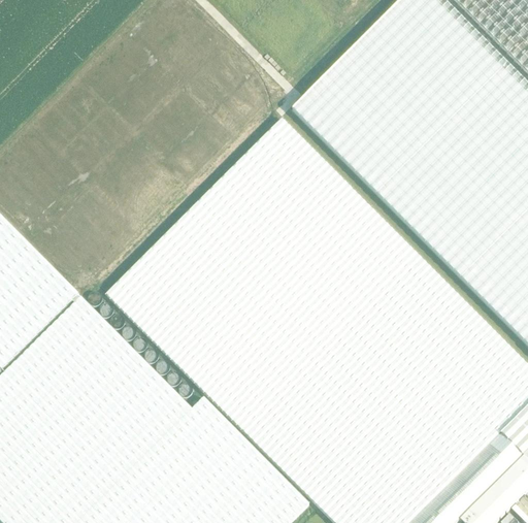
[(399,0),(292,108),(381,197),(527,345),(527,402),(501,430),(524,452),(527,448),(527,83),(518,72),(446,0),(399,0)]
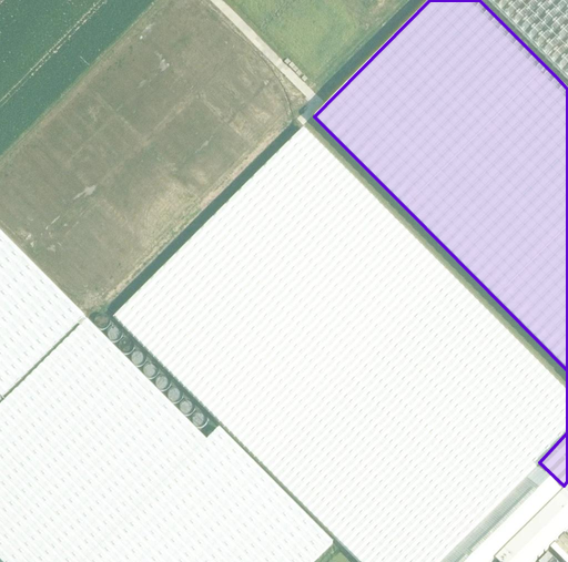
[(492,0),(567,75),(567,0),(492,0)]
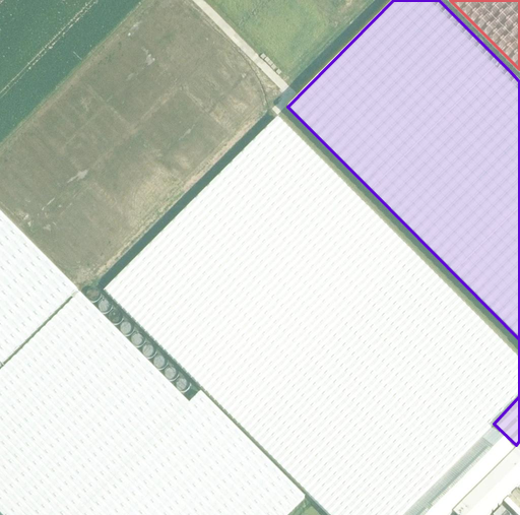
[(519,357),(277,115),(104,286),(174,356),(242,425),(331,514),(401,514),(494,424),(499,417),(519,396),(519,357)]
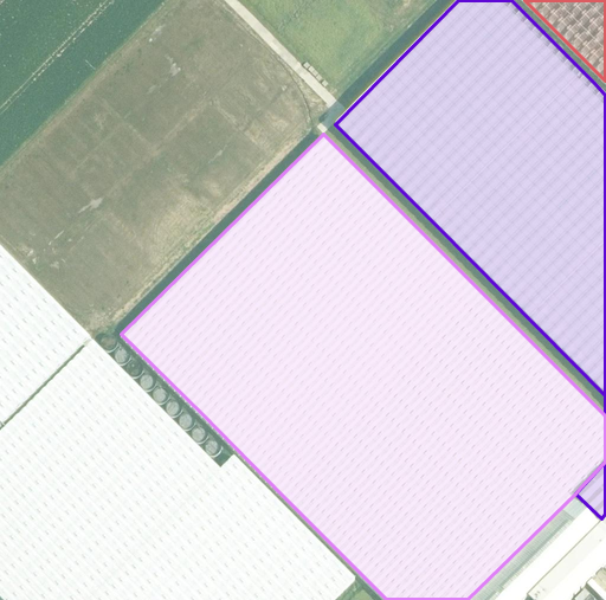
[(0,421),(1,424),(82,343),(90,335),(0,244),(0,421)]
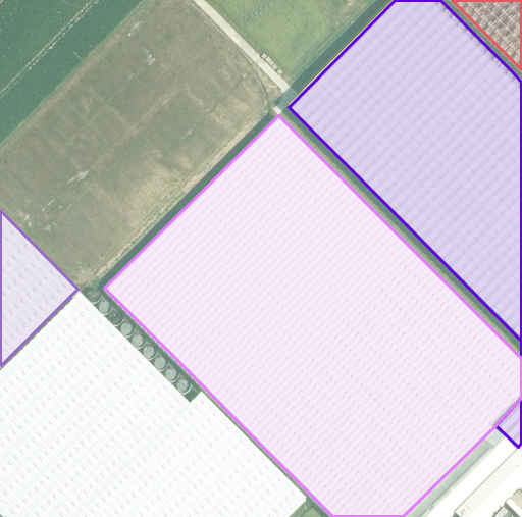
[(0,370),(0,513),(3,516),(283,516),(305,496),(201,391),(190,402),(80,292),(73,298),(0,370)]
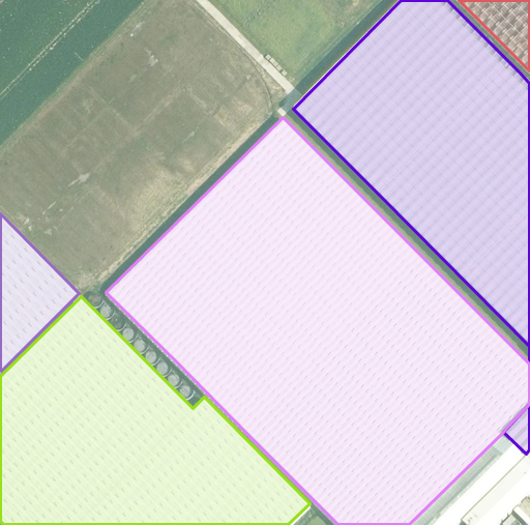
[(503,432),(409,524),(454,524),(461,519),(526,454),(503,432)]
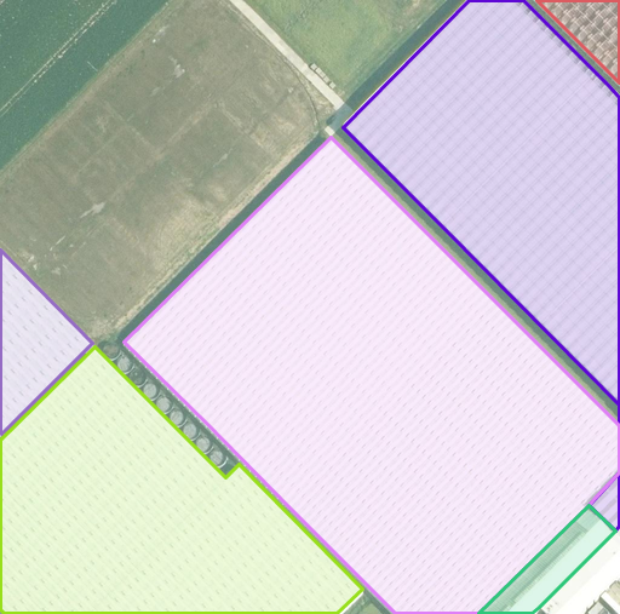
[(619,535),(615,531),(539,607),(546,613),(578,613),(596,596),(597,596),(616,575),(618,575),(619,572),(619,535)]
